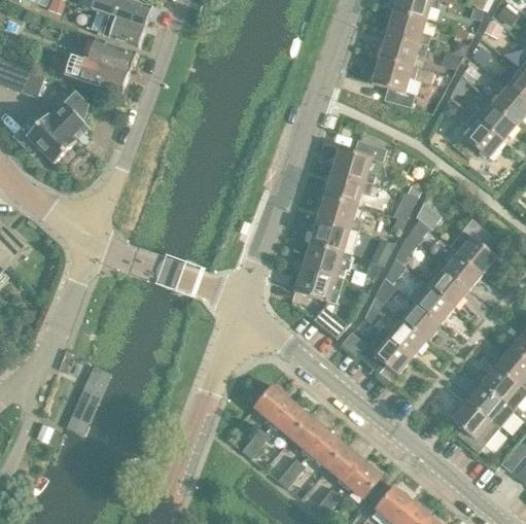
[(147,27),(154,6),(134,0),(95,0),(92,9),(105,13),(147,27)]
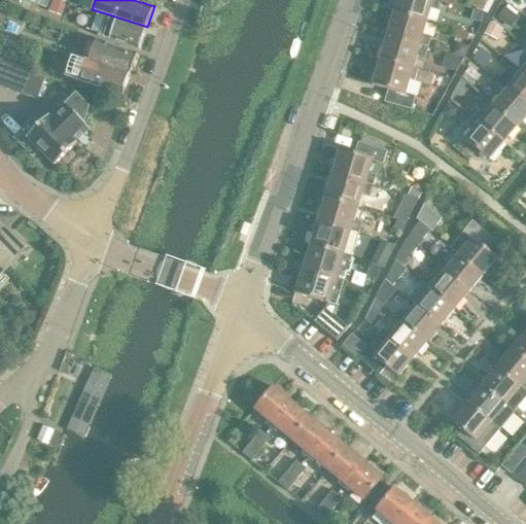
[(439,8),(441,0),(395,0),(393,10),(426,20),(430,6),(439,8)]
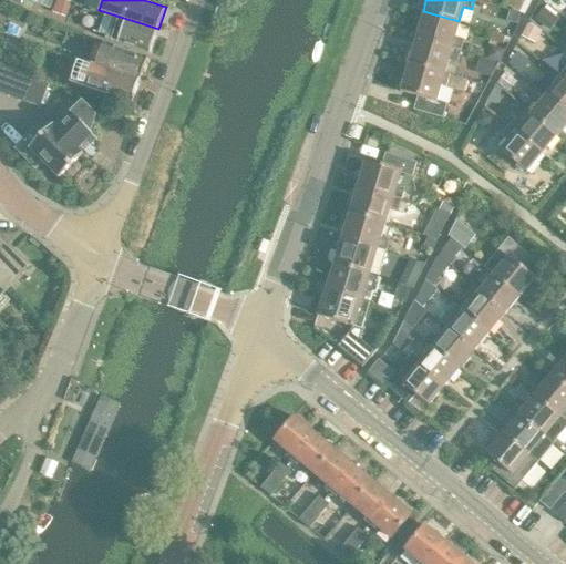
[(534,16),(548,28),(557,17),(543,4),(534,16)]
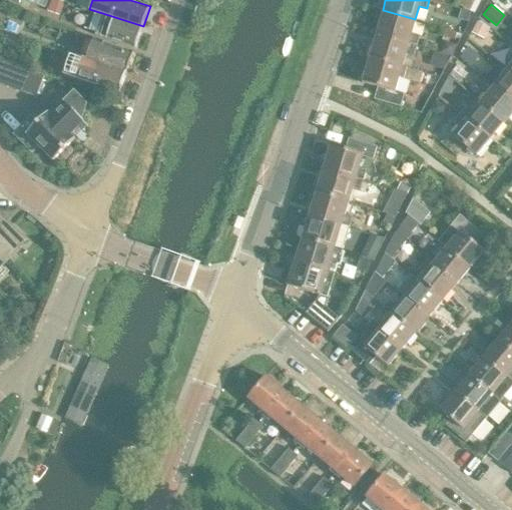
[(411,33),(415,19),(383,10),(376,33),(416,45),(419,35),(411,33)]
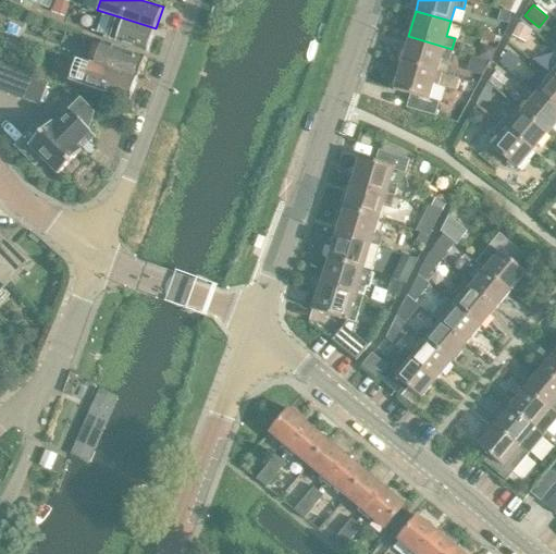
[(149,50),(156,28),(111,14),(103,36),(149,50)]
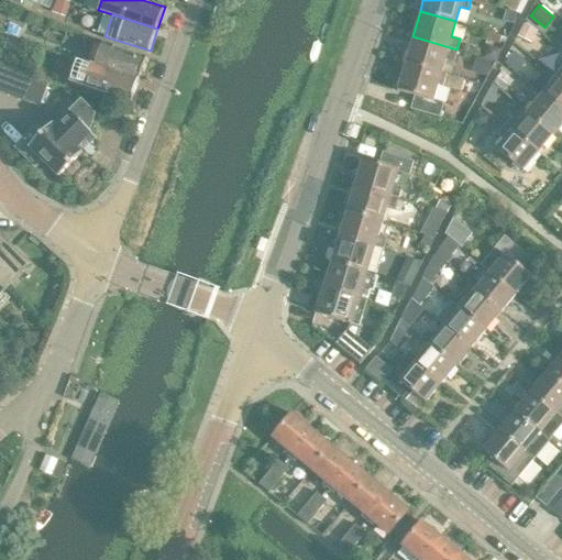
[(485,29),(506,35),(509,25),(492,20),(491,21),(488,20),(485,29)]
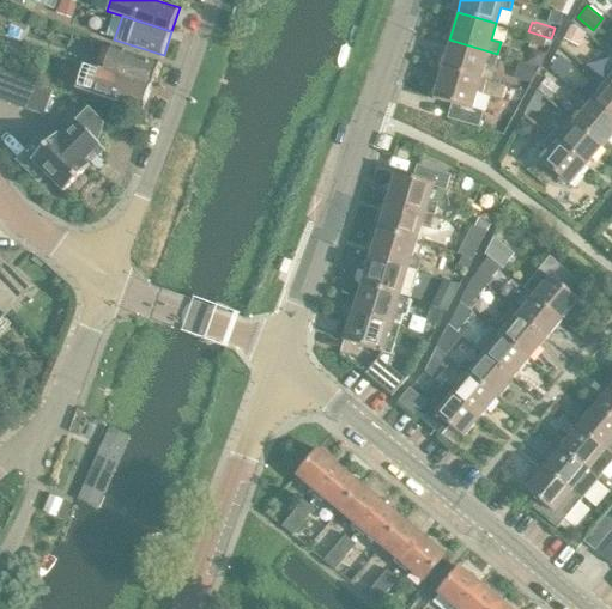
[(585,31),(569,23),(562,37),(576,46),(585,31)]
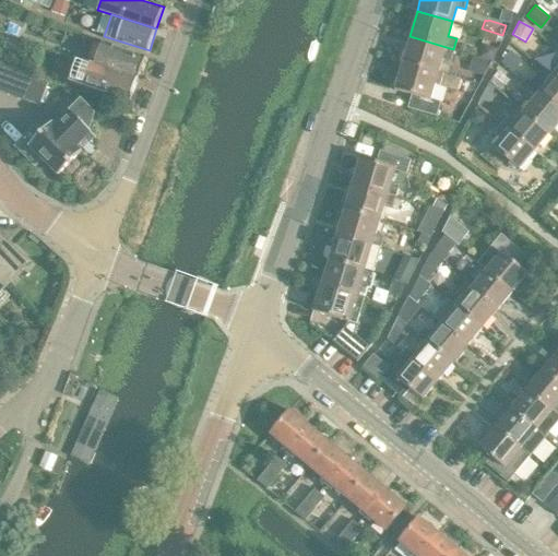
[(450,59),(453,49),(410,36),(402,61),(437,72),(438,71),(442,57),(450,59)]
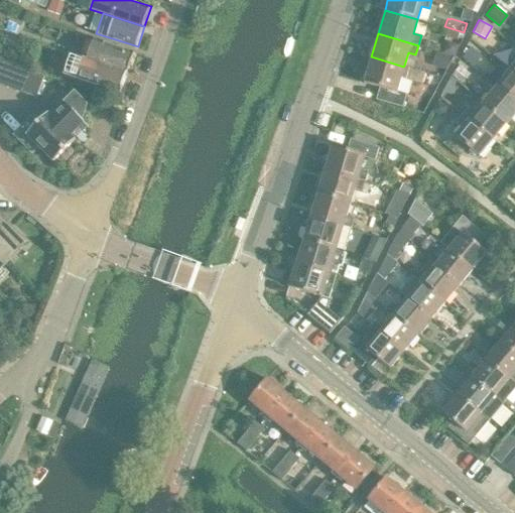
[(88,57),(129,71),(135,50),(95,37),(88,57)]
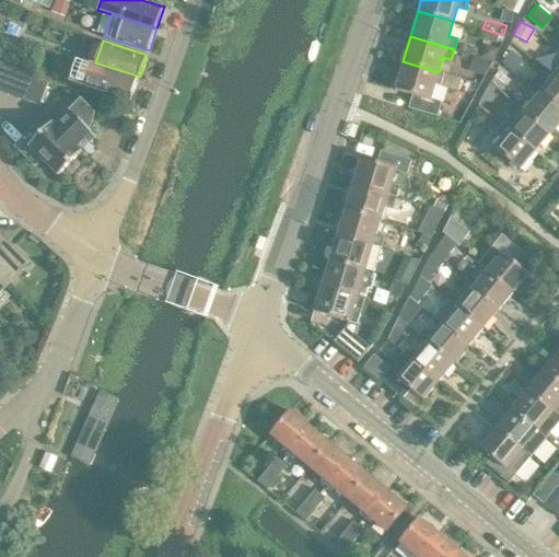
[(134,97),(140,77),(95,62),(74,56),(68,77),(134,97)]
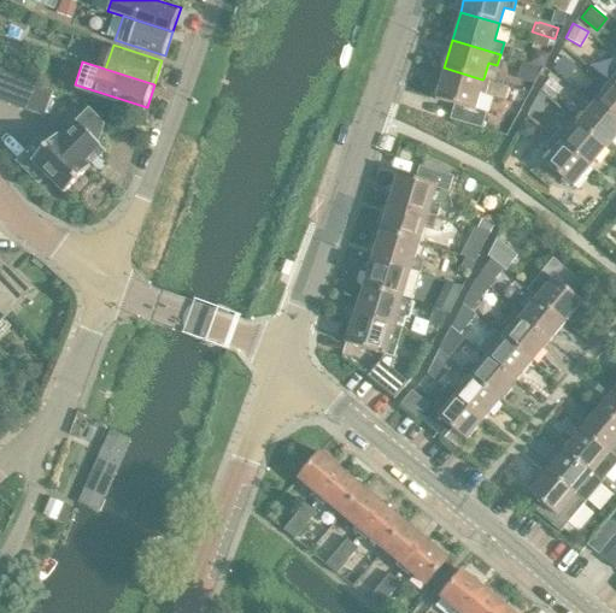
[(508,86),(484,78),(482,80),(444,68),(435,98),(453,104),(450,116),(481,125),(486,111),(475,108),(481,90),(504,98),(508,86)]
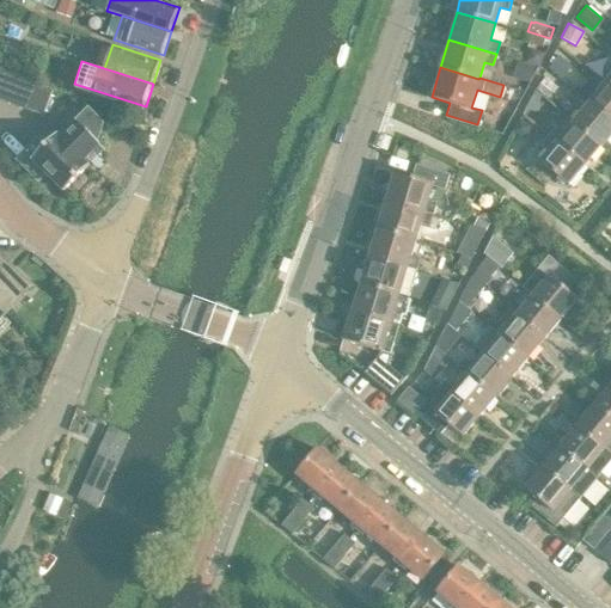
[(5,71),(0,84),(0,98),(6,102),(17,74),(5,71)]
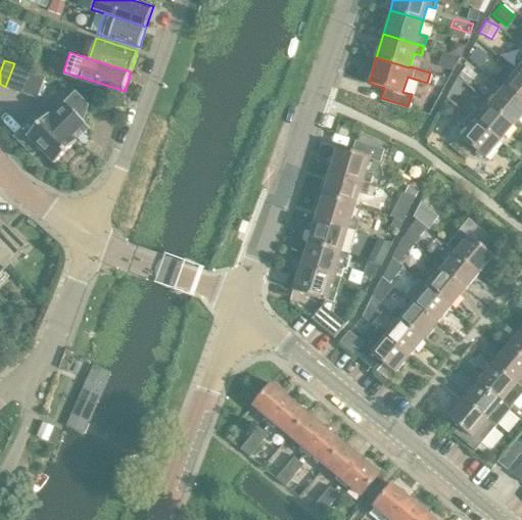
[(14,63),(5,87),(16,91),(25,67),(14,63)]
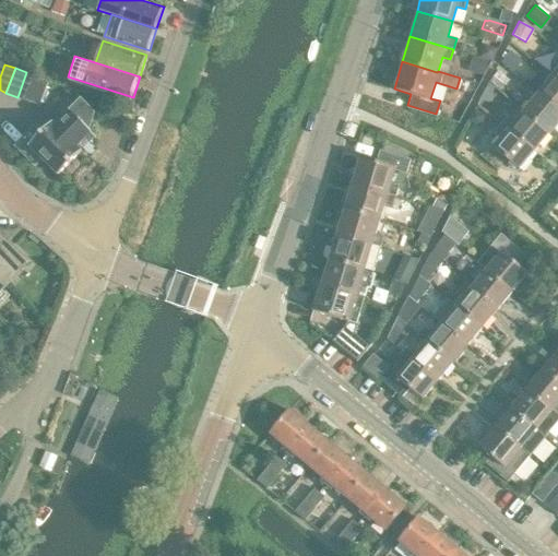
[(26,72),(18,97),(28,102),(37,77),(26,72)]
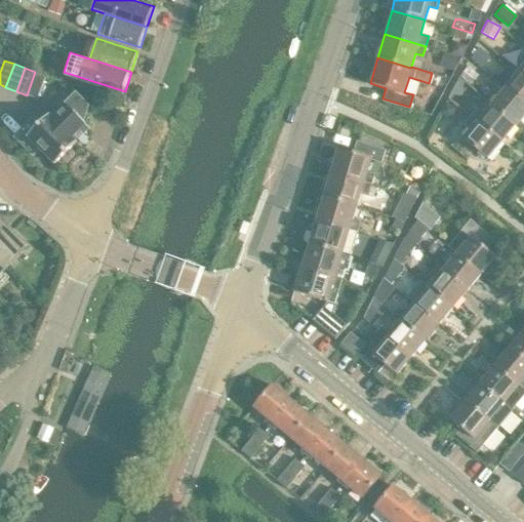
[(523,104),(523,75),(519,71),(505,87),(523,104)]
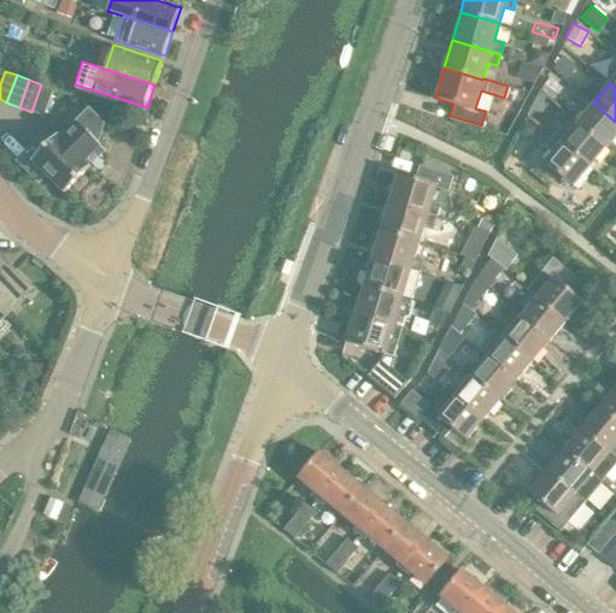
[(41,84),(31,112),(42,116),(53,88),(41,84)]
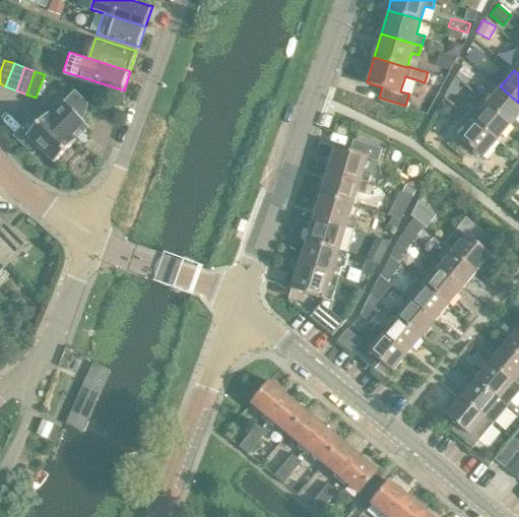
[(510,123),(518,112),(518,103),(500,86),(487,103),(510,123)]
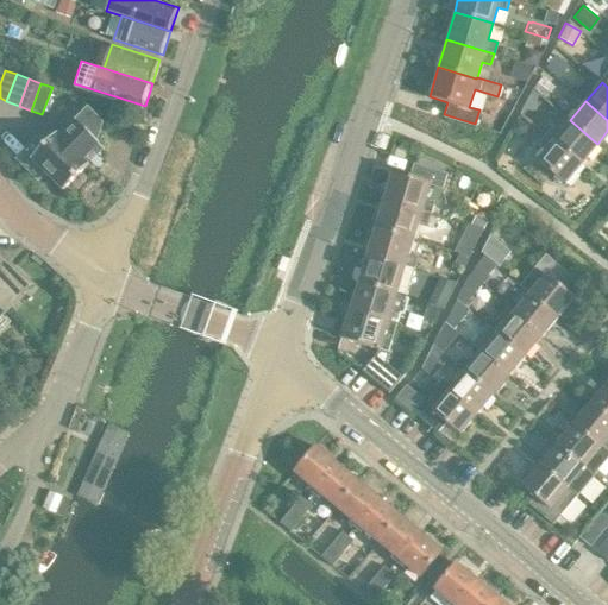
[(30,157),(62,189),(87,164),(89,162),(85,157),(100,142),(98,139),(104,120),(87,105),(74,118),(75,119),(61,134),(57,131),(55,133),(30,157)]
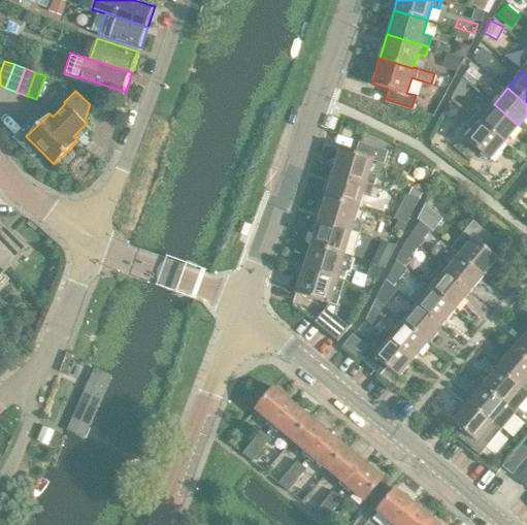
[(453,117),(458,105),(448,100),(441,111),(445,112),(453,117)]
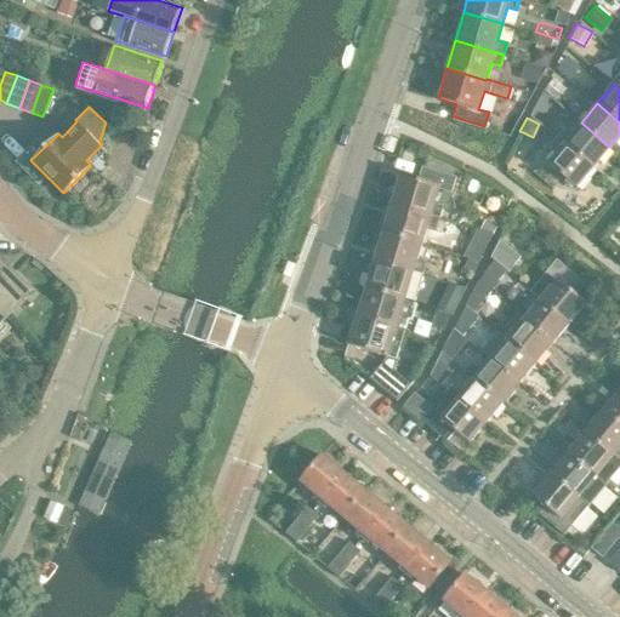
[(593,166),(609,147),(581,123),(564,143),(593,166)]
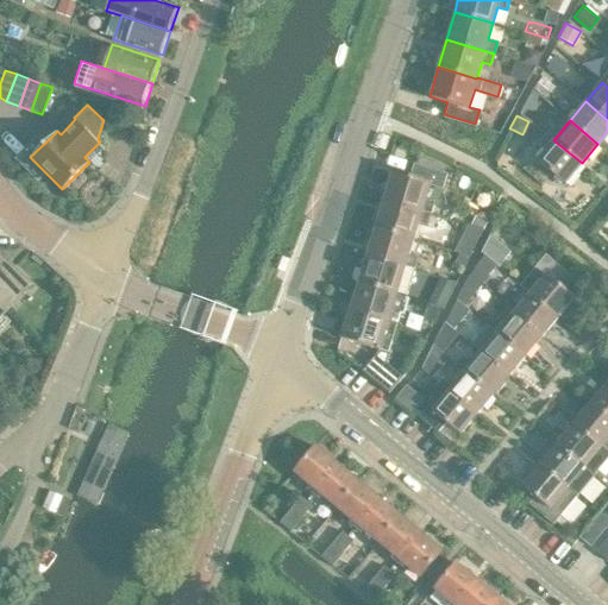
[(565,183),(582,163),(553,140),(538,159),(565,183)]
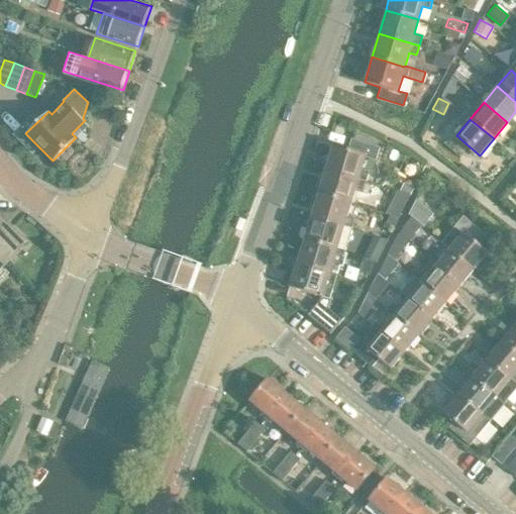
[(376,159),(380,146),(351,137),(347,149),(333,145),(325,170),(365,181),(369,171),(360,169),(365,156),(376,159)]
